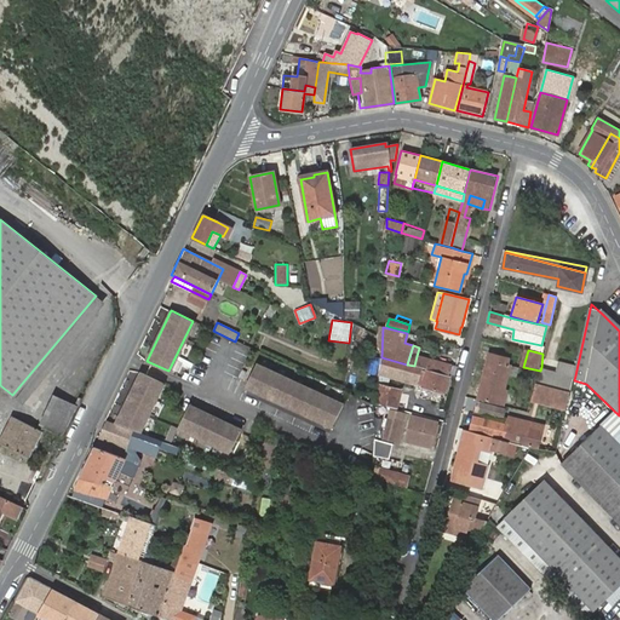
[(509,357),(489,352),(478,400),(505,406),(509,392),(505,391),(509,374),(516,377),(518,368),(507,365),(509,357)]
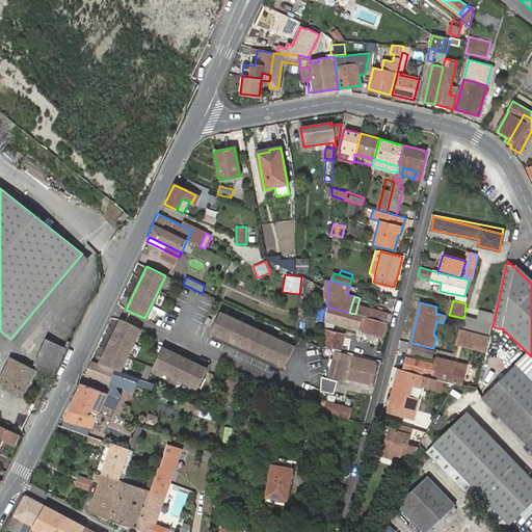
[(370,318),(386,322),(388,314),(372,310),(357,306),(355,314),(370,318)]
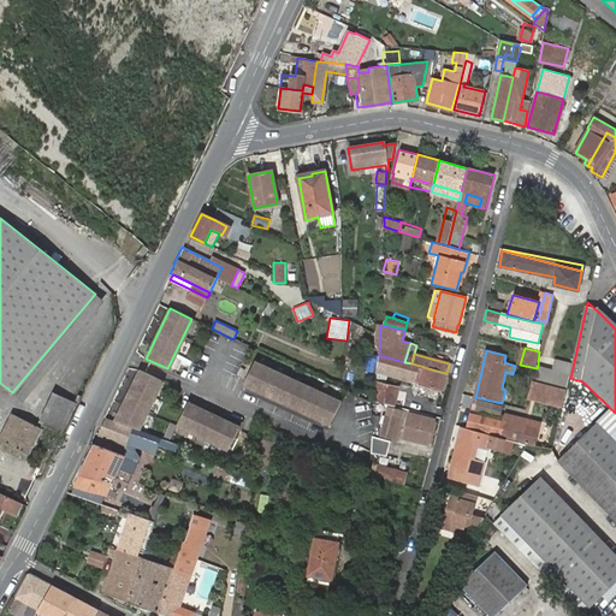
[(440,391),(445,375),(379,357),(378,368),(414,379),(413,384),(440,391)]
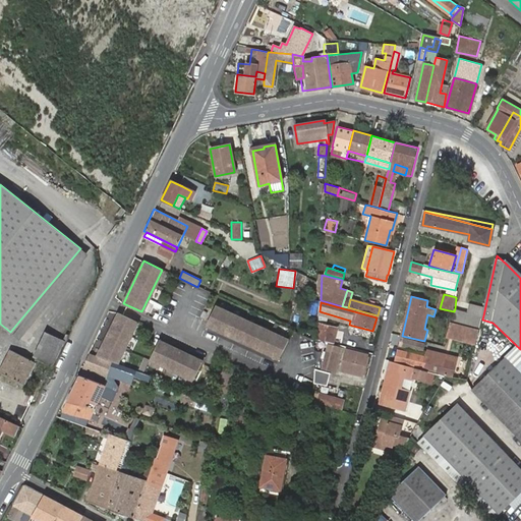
[(289,342),(218,307),(209,326),(280,360),(289,342)]
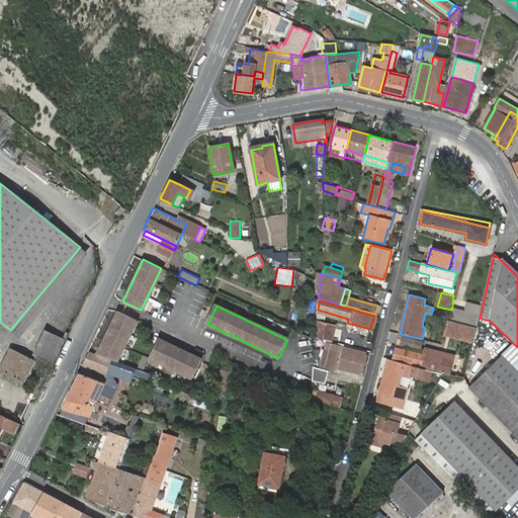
[(451,310),(444,336),(473,343),(478,327),(480,318),(481,314),(452,307),(451,310)]
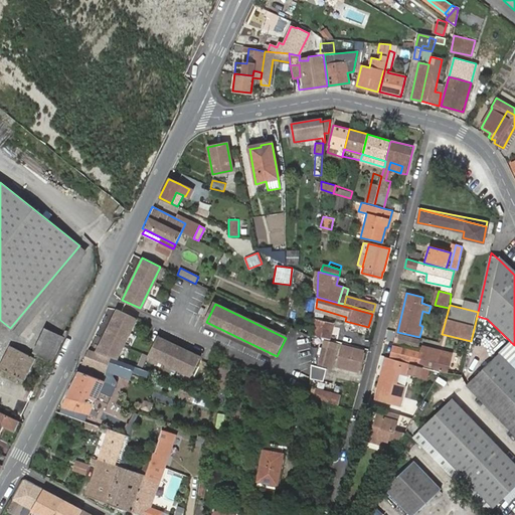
[(135,317),(117,309),(96,351),(112,357),(115,358),(135,317)]
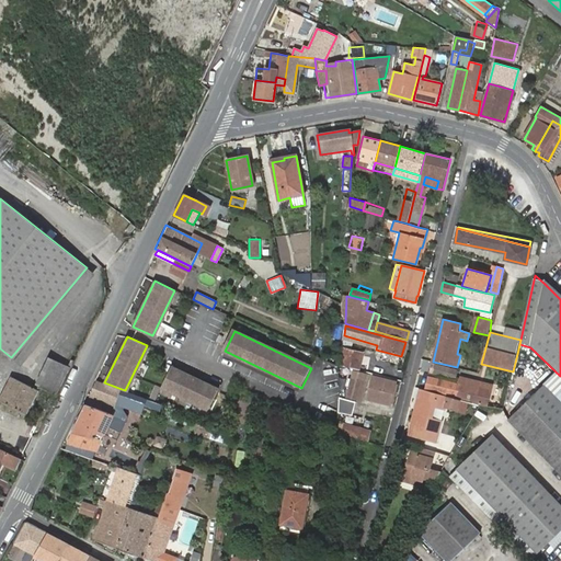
[(342,348),(341,366),(357,370),(362,353),(342,348)]
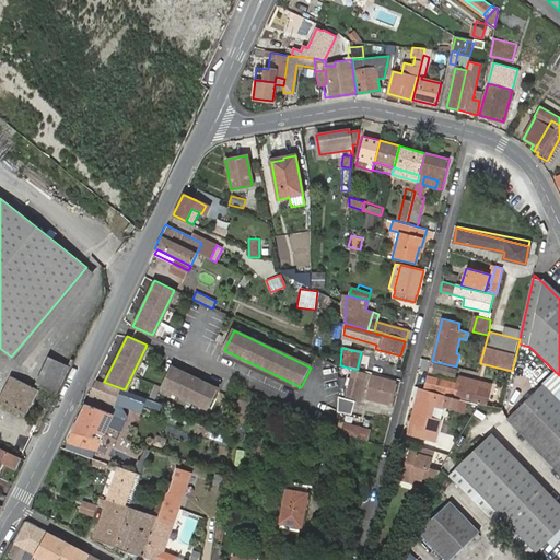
[(70,365),(48,356),(35,384),(56,394),(70,365)]
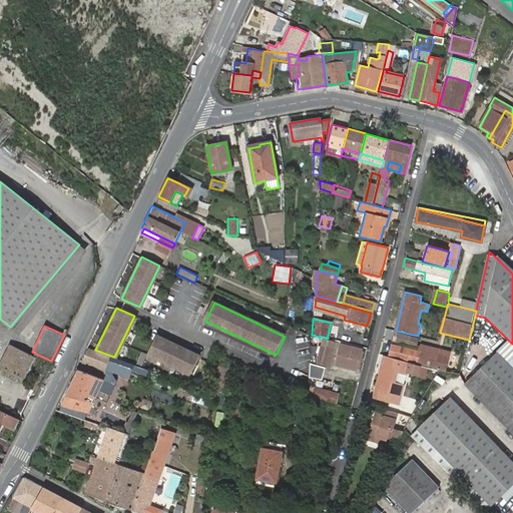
[(416,337),(395,331),(392,340),(413,346),(416,337)]
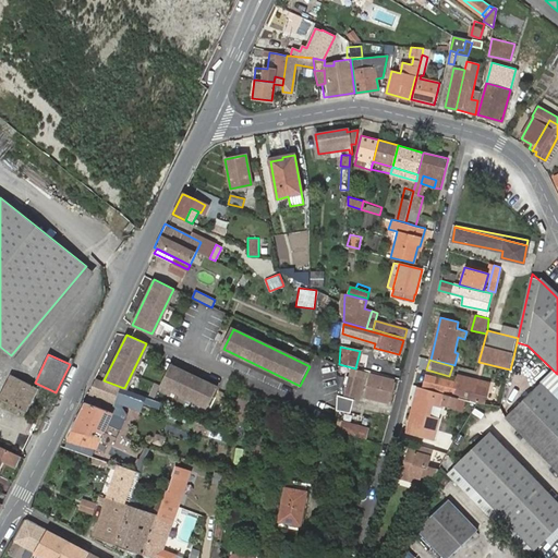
[(181,371),(169,364),(159,384),(172,390),(181,371)]
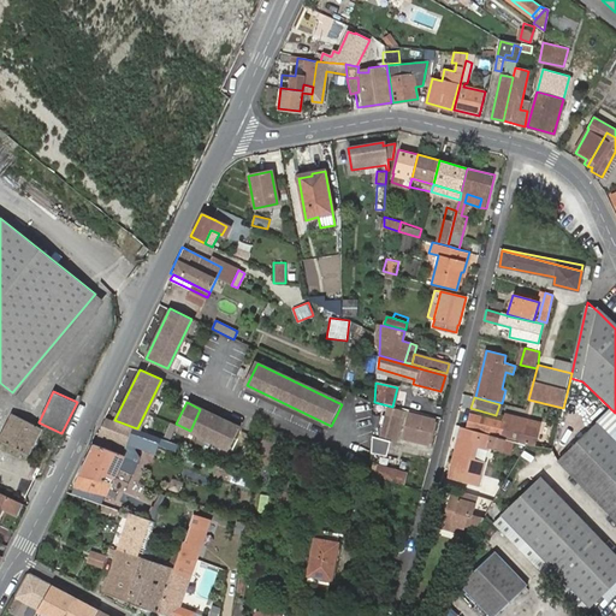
[(404,412),(388,407),(380,437),(397,440),(404,412)]
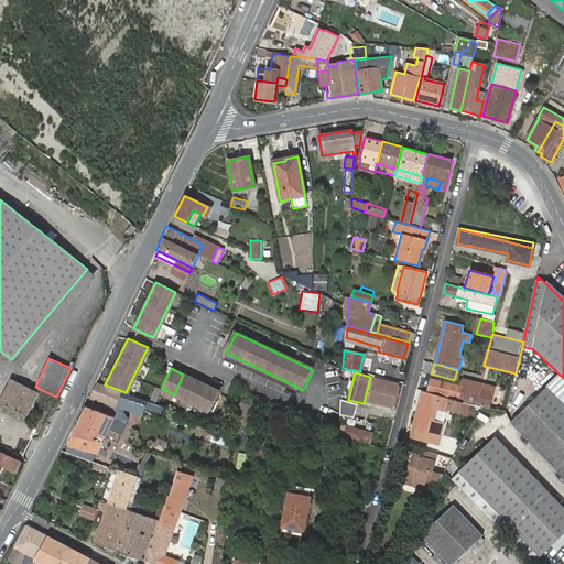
[(217,390),(183,375),(174,394),(207,410),(217,390)]
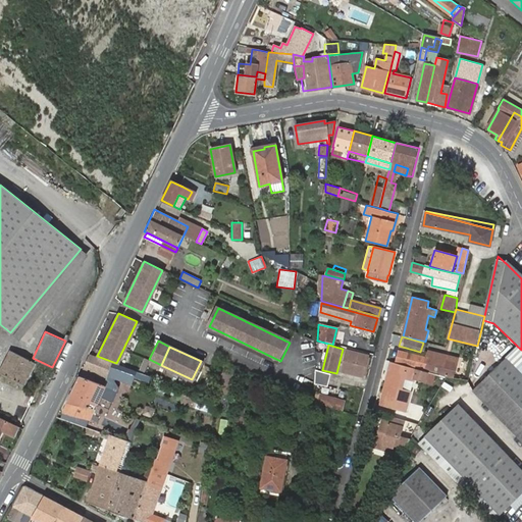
[(368,356),(347,350),(342,371),(362,376),(368,356)]
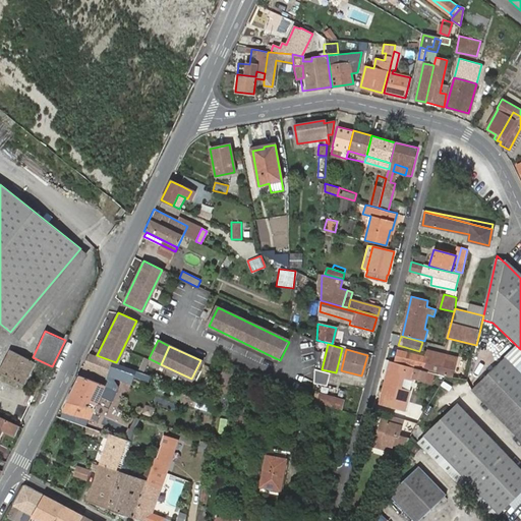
[(11,350),(0,372),(24,385),(36,362),(11,350)]
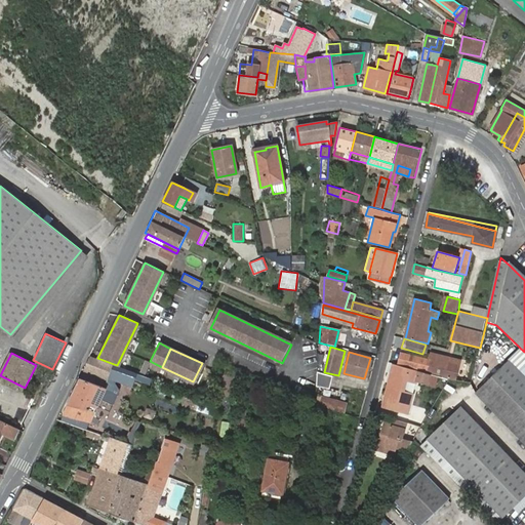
[(404,354),(401,364),(444,375),(444,377),(450,378),(455,380),(460,361),(448,359),(433,355),(432,360),(404,354)]
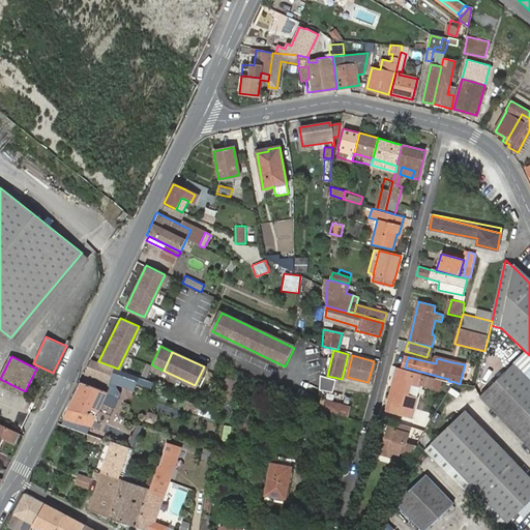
[(98,361),(91,358),(84,374),(108,384),(115,367),(98,361)]
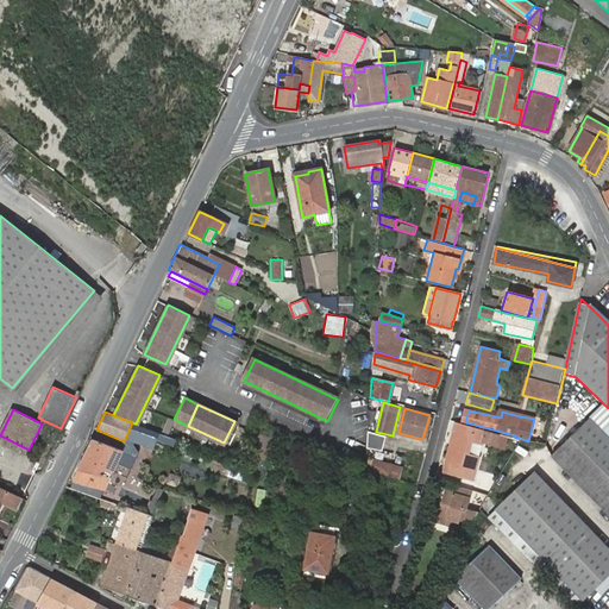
[(608,427),(601,432),(589,419),(551,457),(608,518),(608,427)]
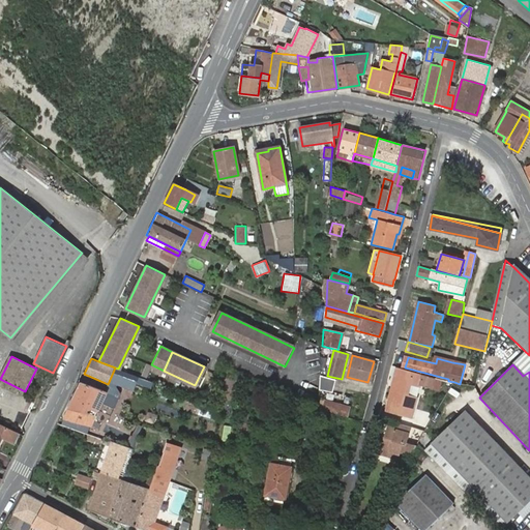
[(434,378),(398,369),(388,412),(412,418),(418,384),(432,387),(434,378)]
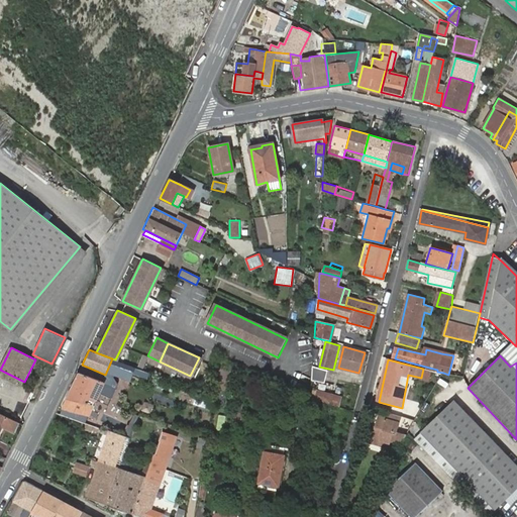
[(312,366),(311,381),(325,384),(328,372),(312,366)]
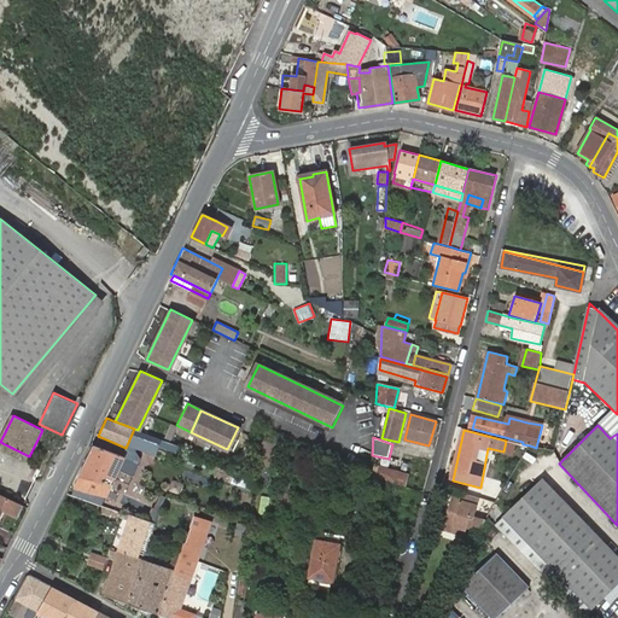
[(80,477),(75,488),(106,496),(111,487),(115,488),(115,485),(116,482),(114,481),(123,460),(124,458),(126,456),(95,445),(80,477)]
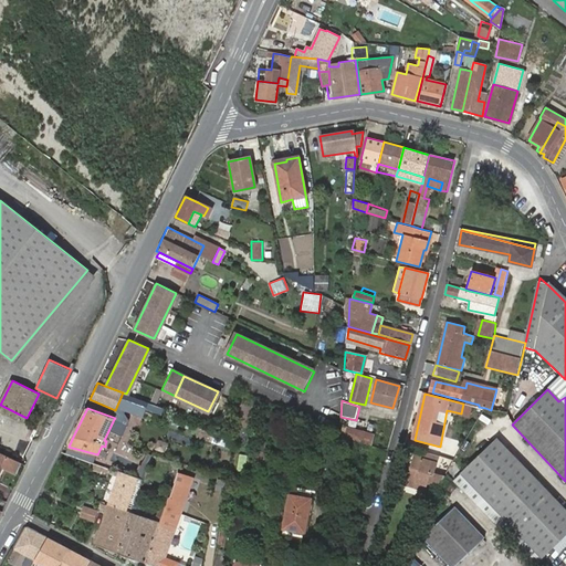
[(374,435),(348,427),(345,437),(370,443),(374,435)]
